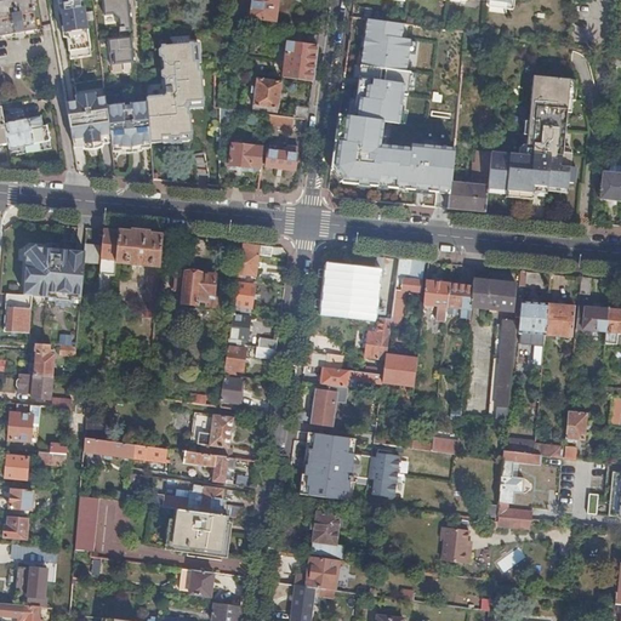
[(0,0),(0,36),(15,34),(15,36),(24,35),(24,33),(43,29),(38,0),(0,0)]
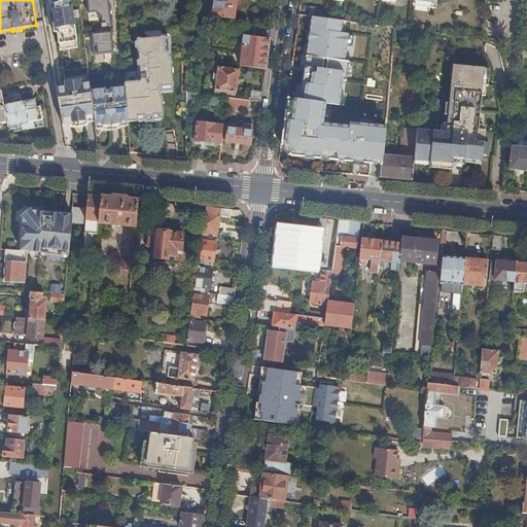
[(90,0),(92,14),(97,14),(101,18),(102,27),(111,26),(108,0),(90,0)]
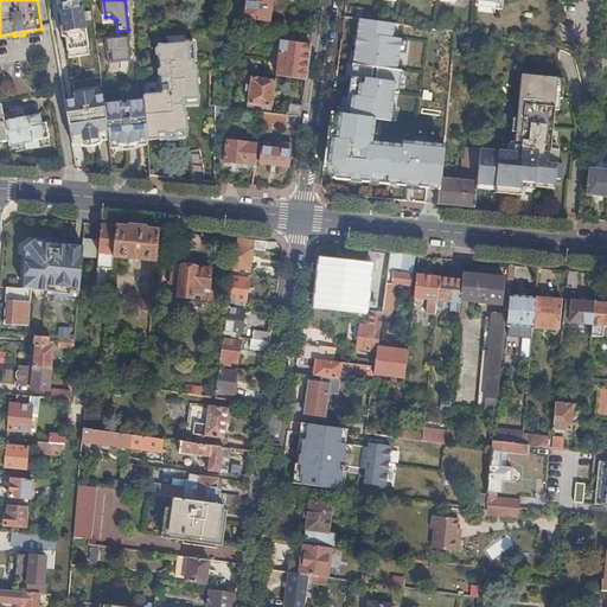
[(270,23),(273,0),(246,0),(244,19),(270,23)]
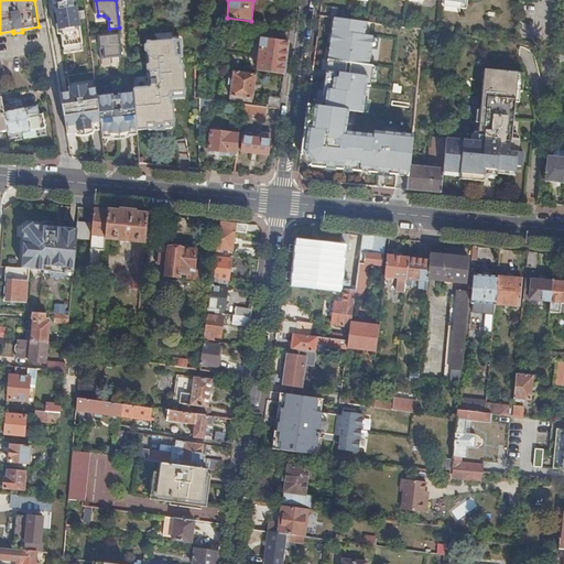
[(354,24),(337,22),(333,47),(350,50),(354,24)]
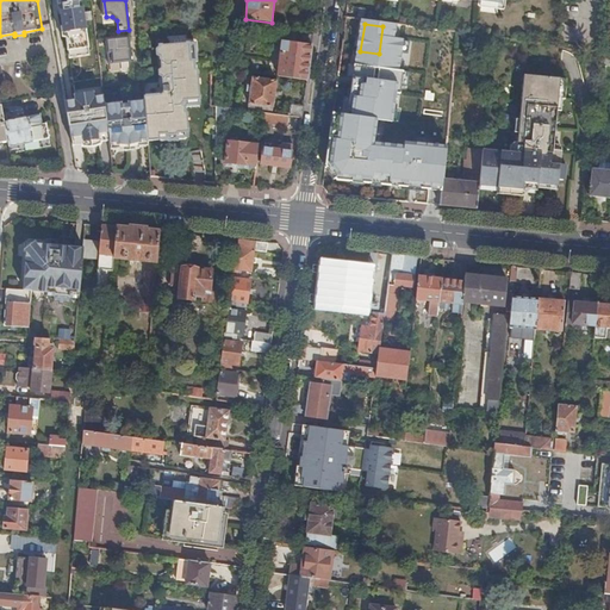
[(456,31),(435,29),(435,36),(456,39),(456,31)]
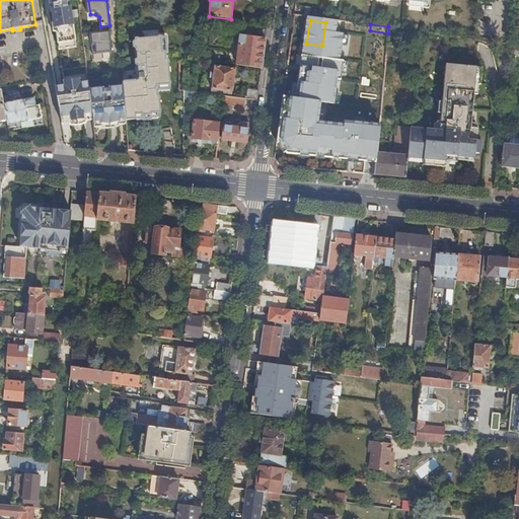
[(251,35),(252,27),(252,26),(241,25),(240,34),(251,35)]
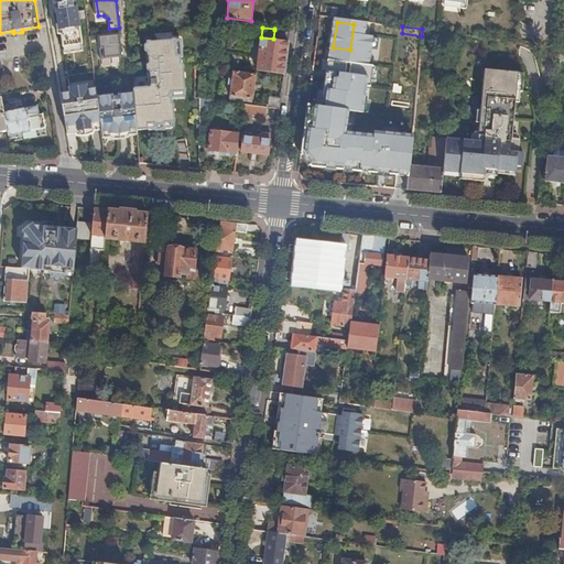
[(289,41),(290,32),(274,30),(273,39),(289,41)]
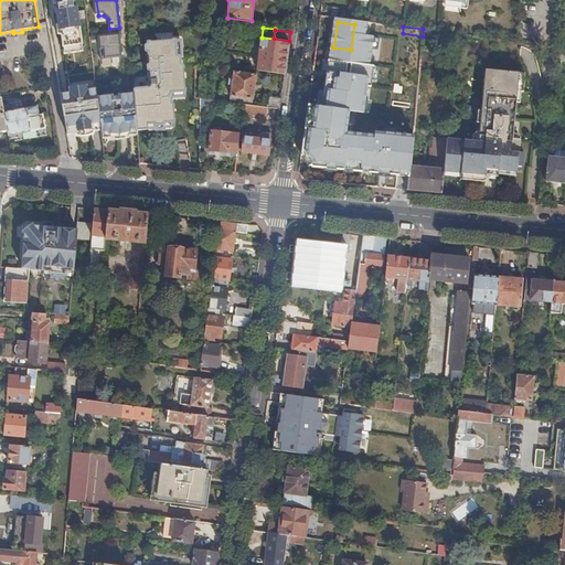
[(121,56),(119,33),(98,35),(102,59),(121,56)]
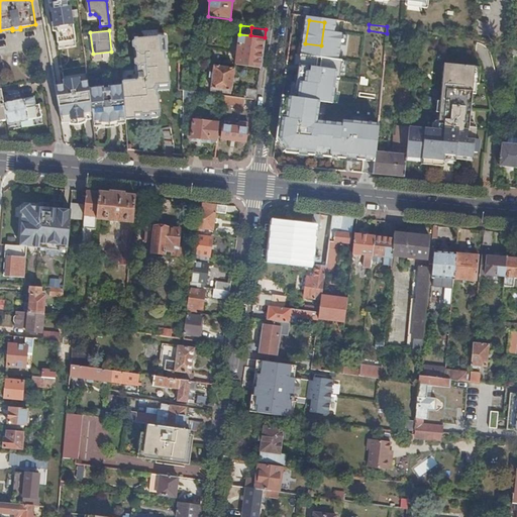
[(261,68),(265,37),(250,35),(239,34),(234,33),(234,37),(239,38),(236,65),(261,68)]
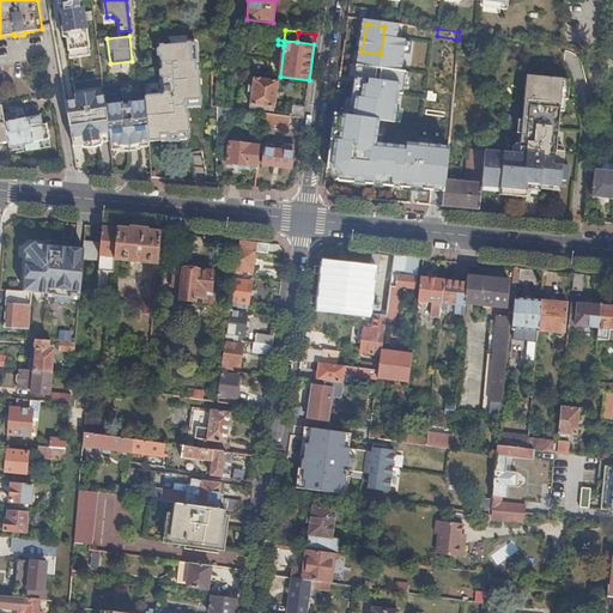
[(145,97),(146,102),(149,135),(188,132),(189,132),(188,115),(186,114),(184,109),(182,105),(184,101),(200,99),(201,99),(199,73),(196,70),(195,62),(195,61),(192,62),(190,44),(190,43),(162,46),(162,48),(159,49),(159,55),(163,56),(163,68),(161,71),(161,76),(164,77),(165,93),(162,96),(145,97)]
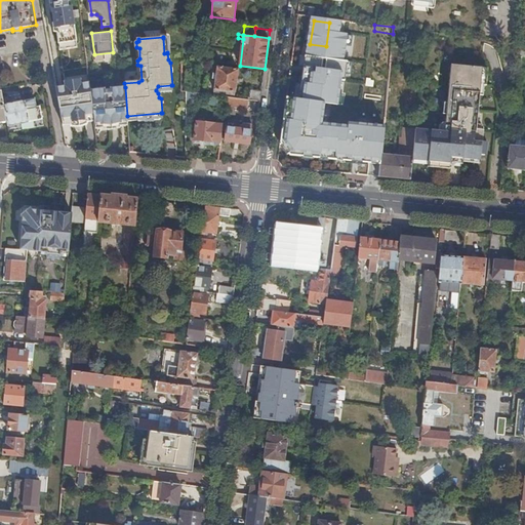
[(402,45),(392,43),(391,50),(401,51),(402,45)]
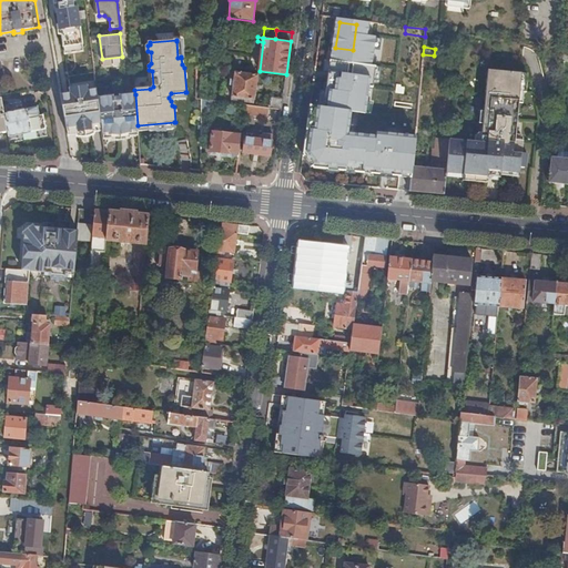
[(405,56),(403,69),(422,71),(423,57),(405,56)]
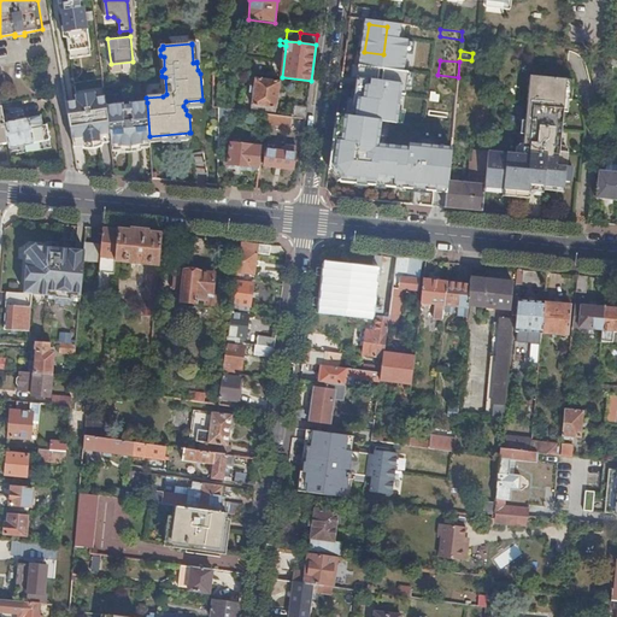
[(488,151),(485,187),(529,192),(530,184),(530,178),(544,180),(544,186),(564,187),(564,181),(571,182),(573,166),(566,165),(568,152),(559,151),(566,80),(530,76),(522,154),(488,151)]
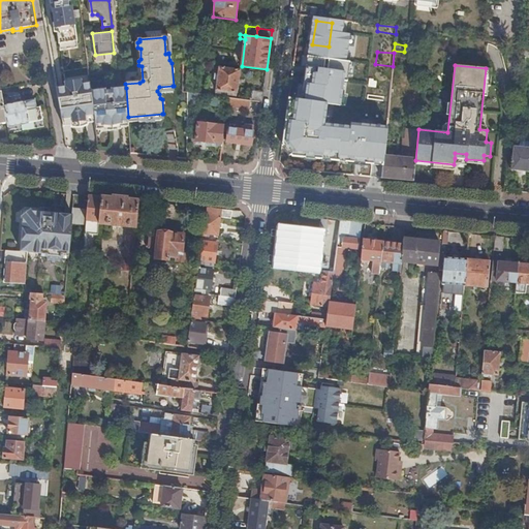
[(216,91),(236,93),(238,93),(241,70),(219,67),(216,91)]
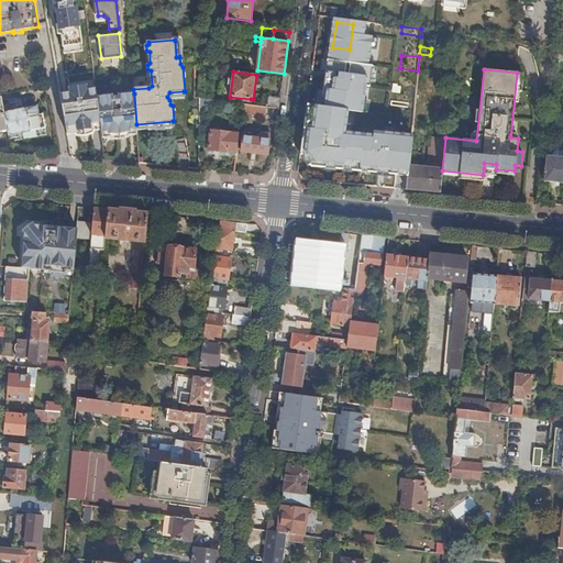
[(368,95),(371,95),(376,95),(377,84),(368,84),(368,95)]
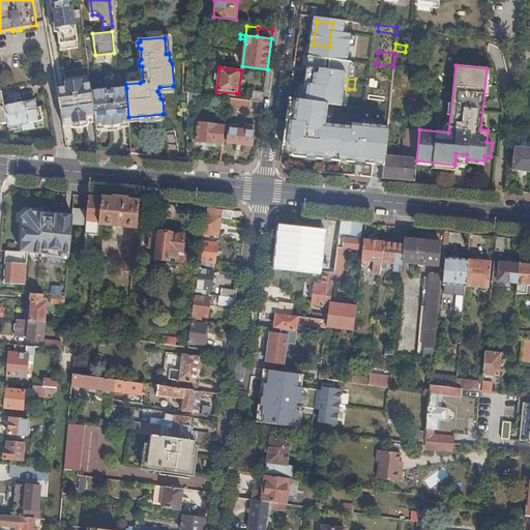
[(88,106),(84,85),(58,89),(62,110),(88,106)]
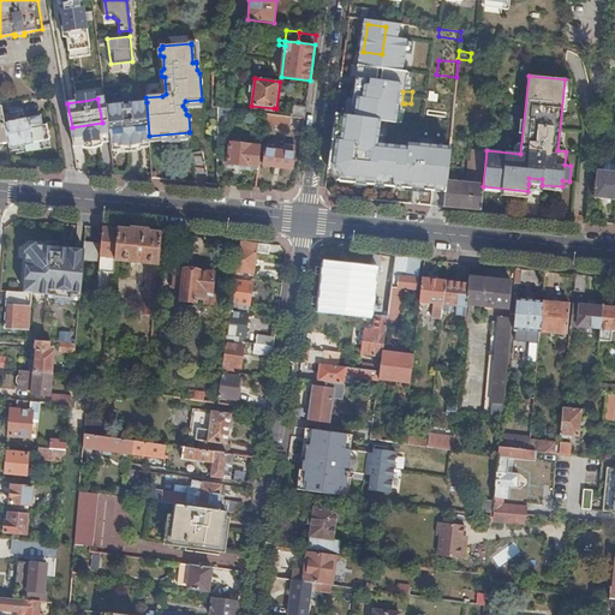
[(147,102),(106,105),(111,144),(117,143),(117,145),(131,145),(131,142),(149,141),(149,136),(147,102)]
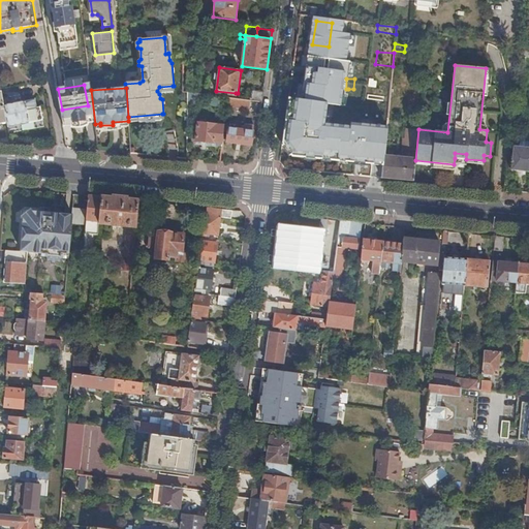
[(348,89),(347,97),(353,98),(356,98),(356,89),(353,89),(348,89)]
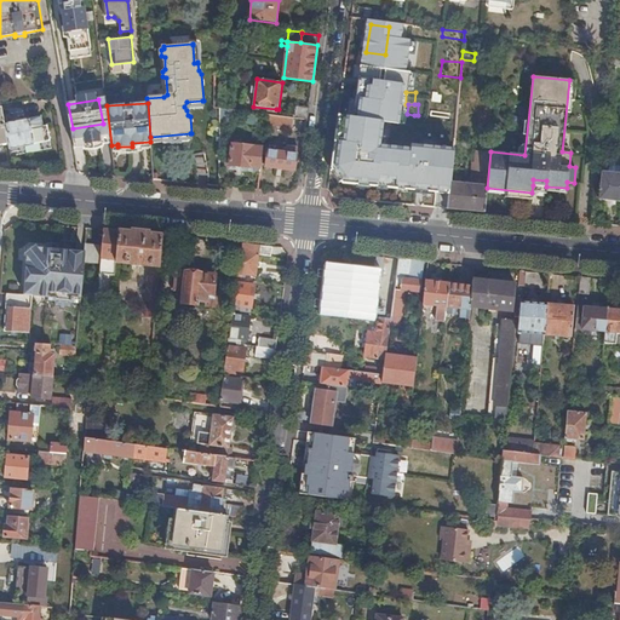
[(306,120),(309,108),(294,107),(292,118),(293,118),(306,120)]
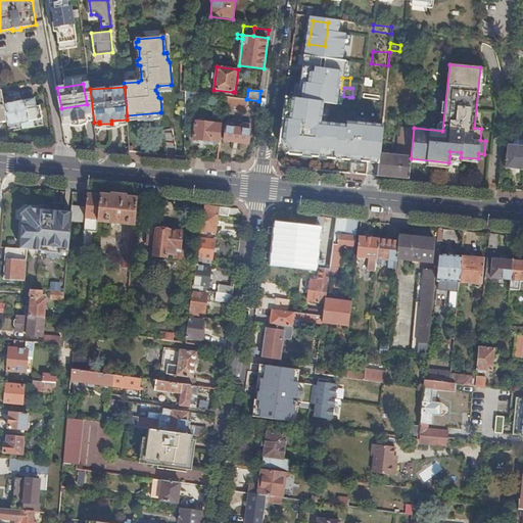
[(186,91),(186,97),(186,102),(193,103),(195,92),(186,91)]
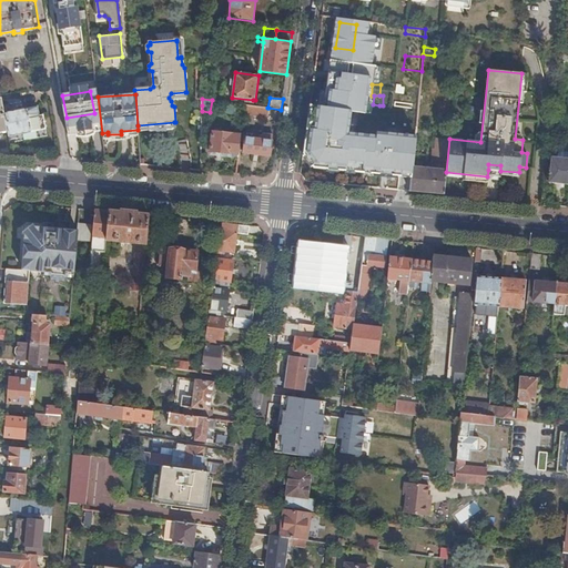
[(8,131),(9,140),(18,138),(19,141),(47,137),(42,115),(39,115),(37,107),(17,110),(16,102),(2,105),(8,131)]
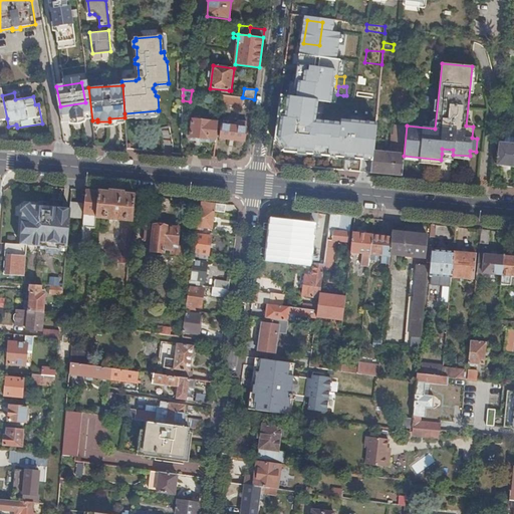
[(243,97),(242,97),(229,95),(221,95),(220,104),(242,107),(243,97)]
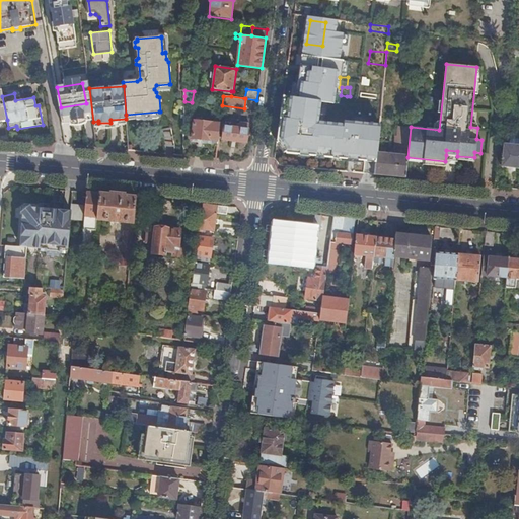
[(336,122),(347,123),(348,118),(349,103),(350,96),(347,96),(347,99),(339,98),(336,122)]
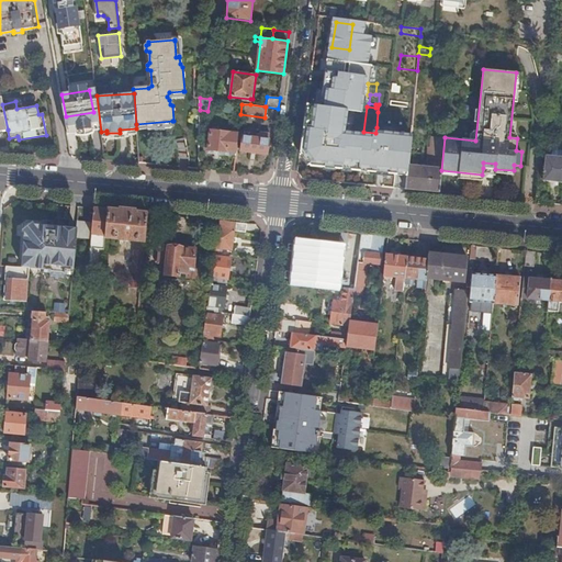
[(378,112),(377,127),(385,128),(386,113),(378,112)]
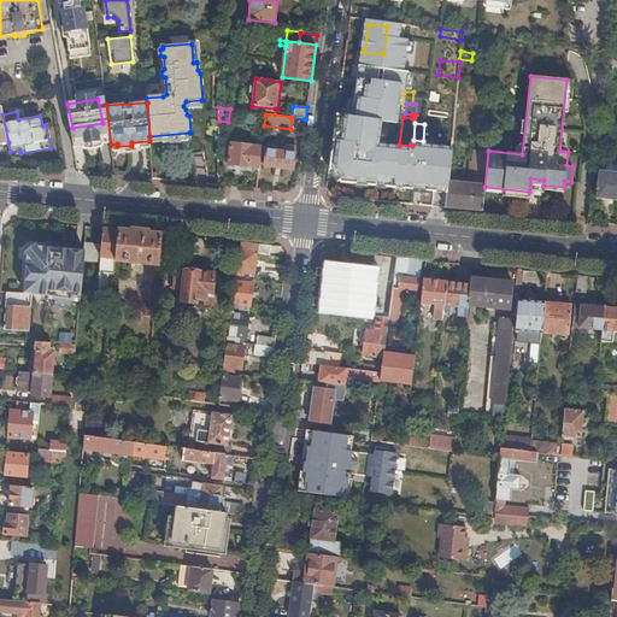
[(189,133),(150,136),(150,141),(160,141),(163,142),(187,141),(188,139),(189,139),(189,133)]
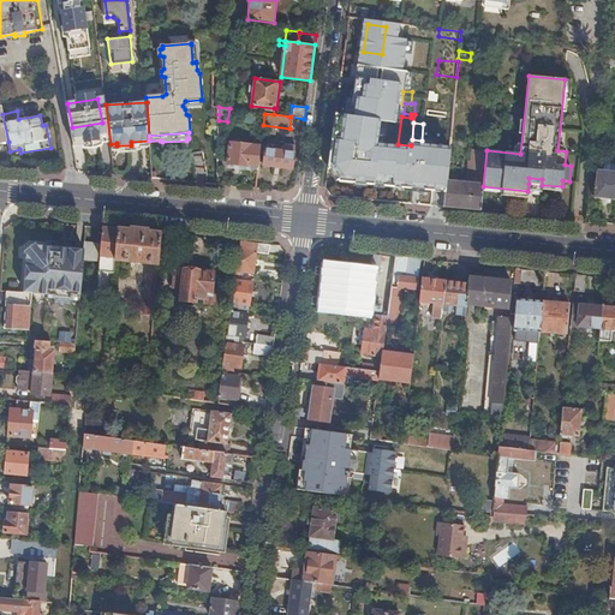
[(117,143),(111,144),(111,150),(120,150),(120,151),(124,151),(131,151),(137,150),(141,149),(141,148),(149,147),(149,141),(131,142),(131,145),(117,145),(117,143)]
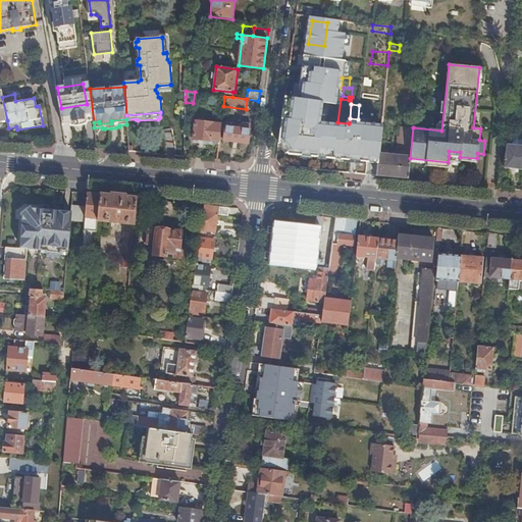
[(193,139),(219,142),(221,124),(195,121),(193,139)]
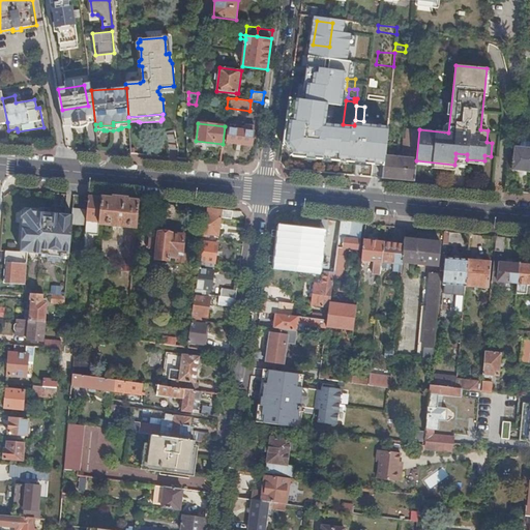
[(252,146),(255,126),(244,125),(244,127),(242,127),(241,130),(229,128),(227,143),(252,146)]
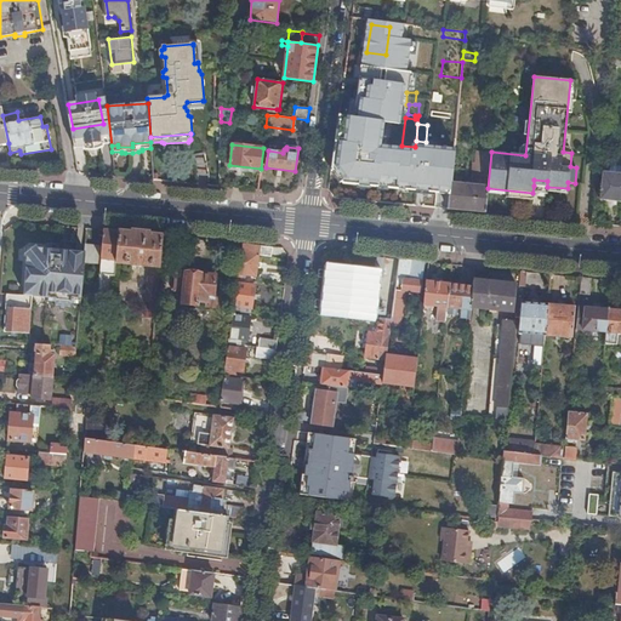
[(374,151),(371,175),(397,177),(399,153),(374,151)]
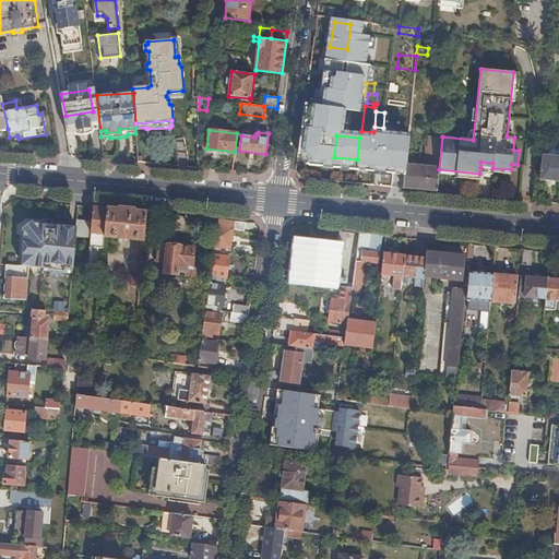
[(404,189),(437,191),(439,169),(442,137),(429,135),(428,146),(425,146),(424,165),(415,165),(415,159),(407,158),(406,165),(404,189)]
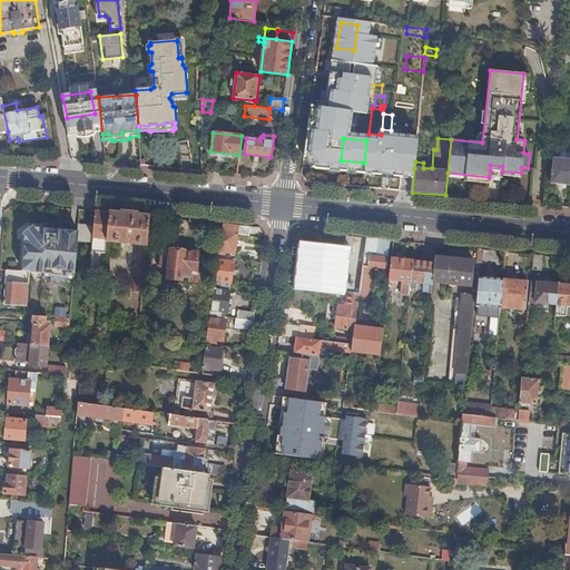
[(409,167),(414,168),(415,161),(416,144),(387,140),(385,161),(408,163),(406,165),(409,167)]
